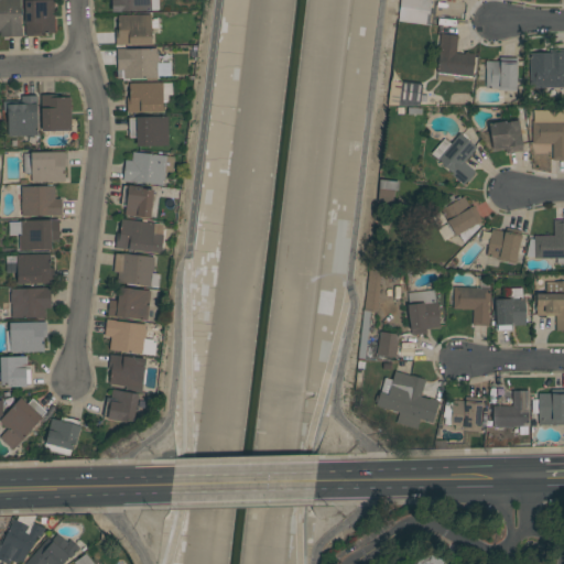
[(0,0),(20,0),(21,26),(22,36),(0,38),(0,0)]
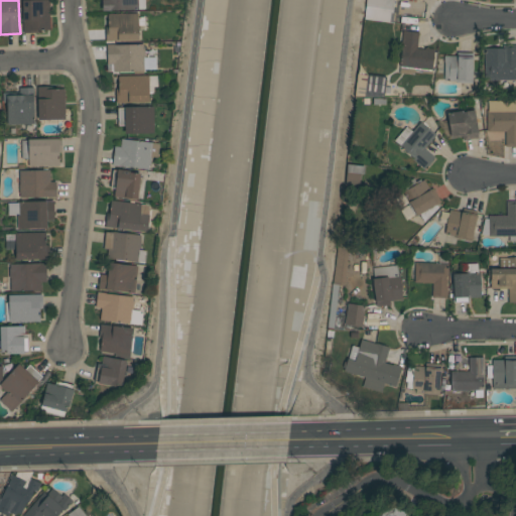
[(49,0),(49,29),(37,30),(37,33),(23,33),(22,0),(49,0)]
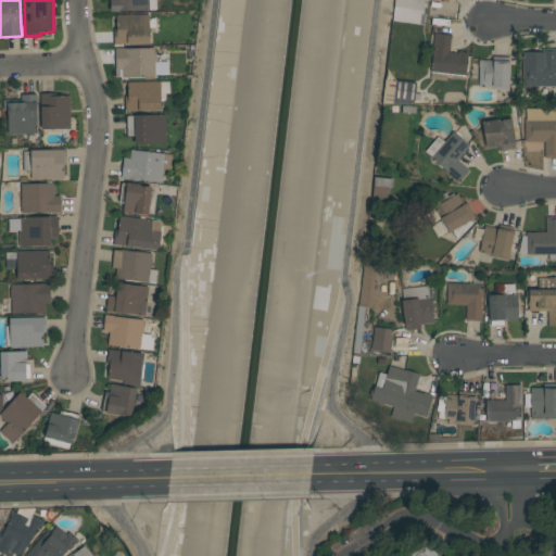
[(156,0),(156,9),(149,9),(149,10),(119,11),(111,12),(110,0),(156,0)]
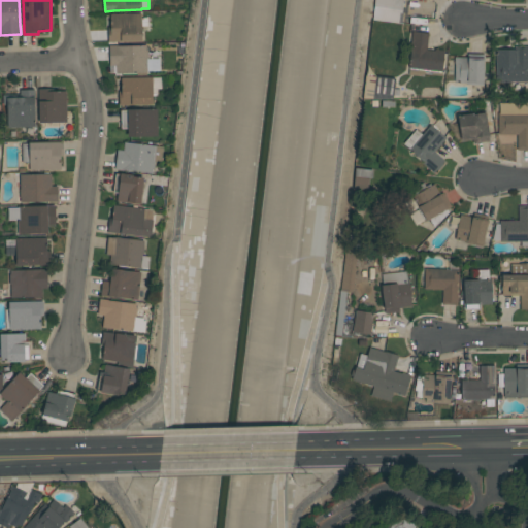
[(402,0),(401,11),(407,12),(406,24),(371,19),(373,0),(402,0)]
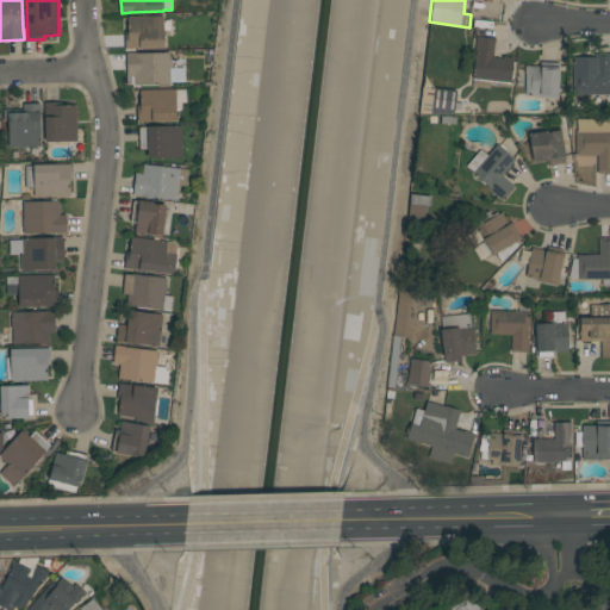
[(163,16),(163,20),(172,19),(172,31),(163,31),(165,48),(125,49),(125,31),(128,31),(128,17),(163,16)]
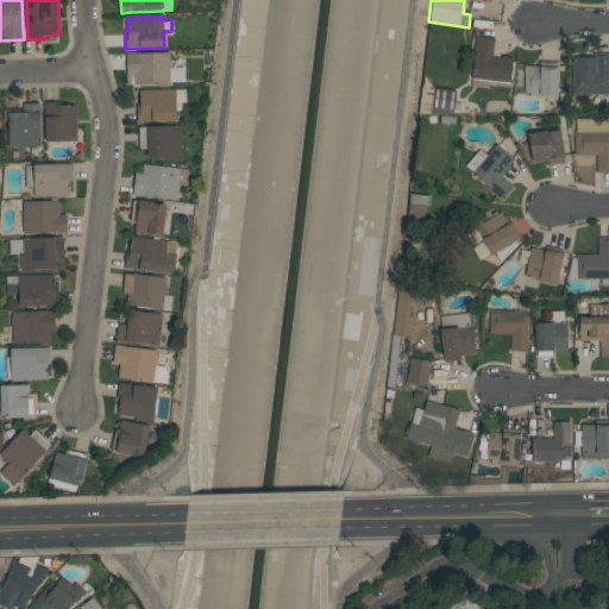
[(490,81),(489,87),(472,85),(472,79),(471,79),(473,56),(476,36),(494,38),(491,57),(501,58),(501,56),(513,58),(509,83),(490,81)]
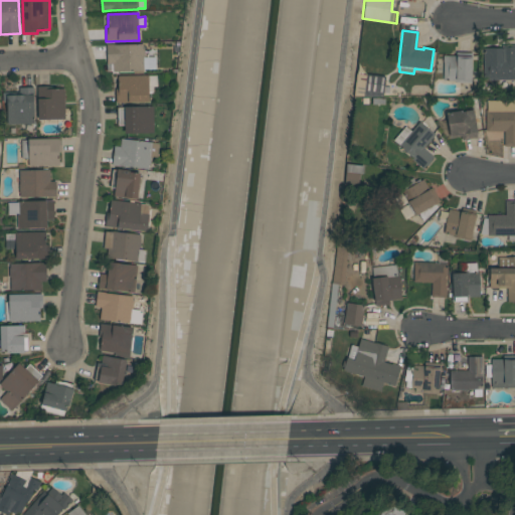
[(143,49),(145,49),(145,57),(151,57),(151,69),(143,69),(144,72),(134,72),(134,71),(113,71),(113,63),(107,63),(107,44),(114,44),(143,44),(143,49)]
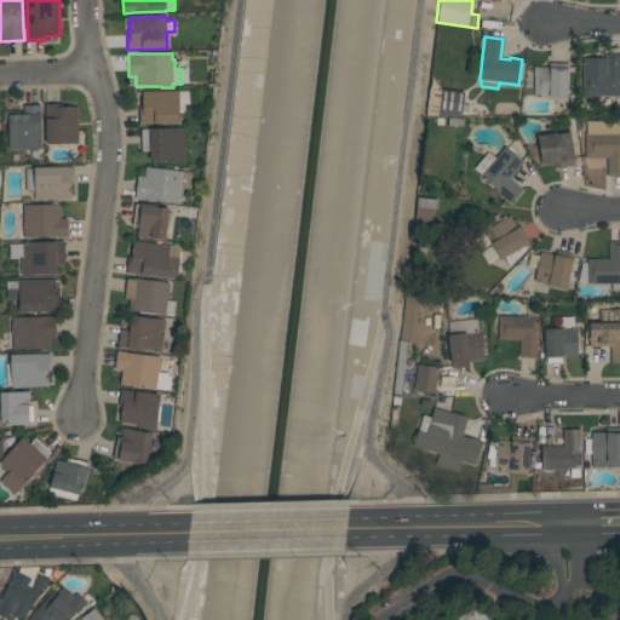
[(619,96),(583,96),(583,57),(604,57),(604,55),(619,55),(619,96)]
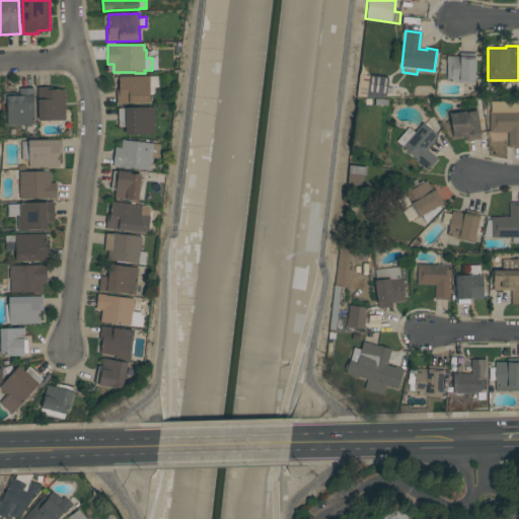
[(446,57),(459,56),(459,53),(474,53),(474,83),(458,83),(458,81),(447,81),(446,57)]
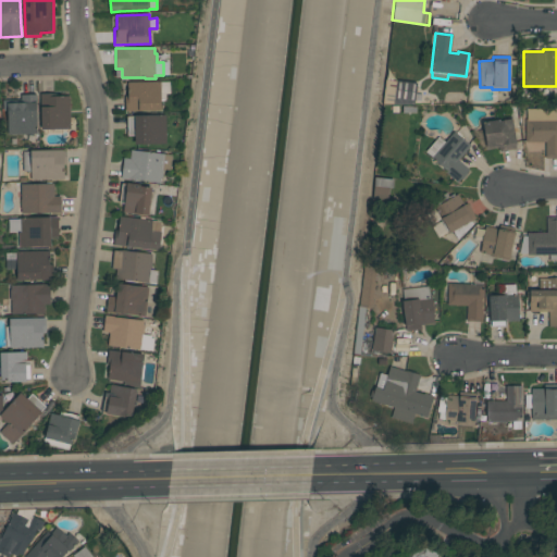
[(413,113),(401,112),(403,107),(384,104),(386,79),(417,83),(413,113)]
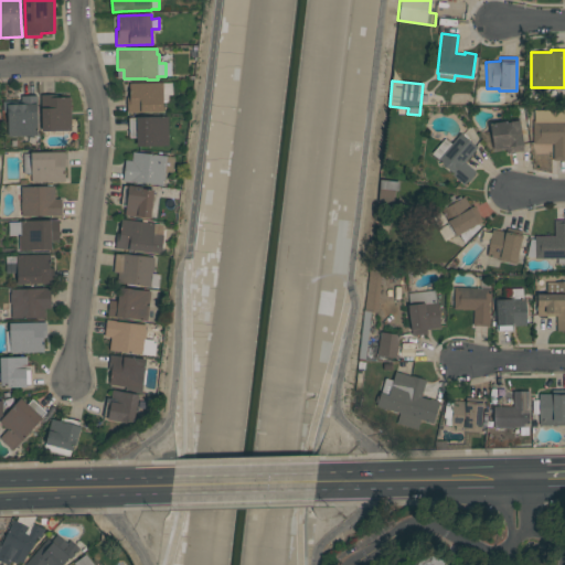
[(163,83),(172,83),(173,95),(169,96),(169,100),(168,100),(168,103),(162,103),(163,113),(127,113),(127,98),(130,98),(130,83),(163,83)]
